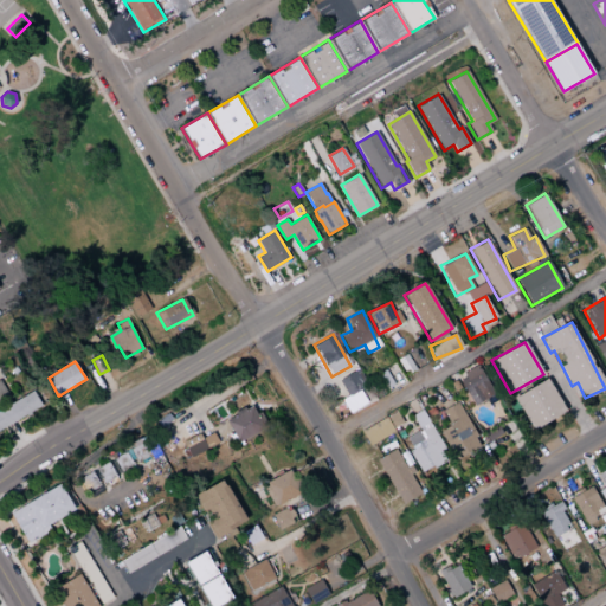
[(494,394),(478,367),(457,378),(472,406),(494,394)]
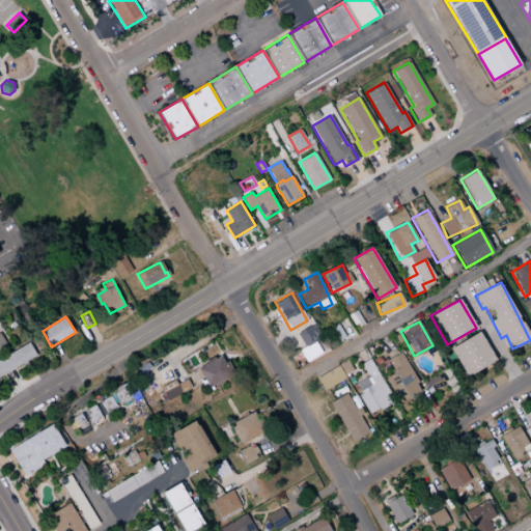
[(344,338),(337,325),(325,331),(332,343),(344,338)]
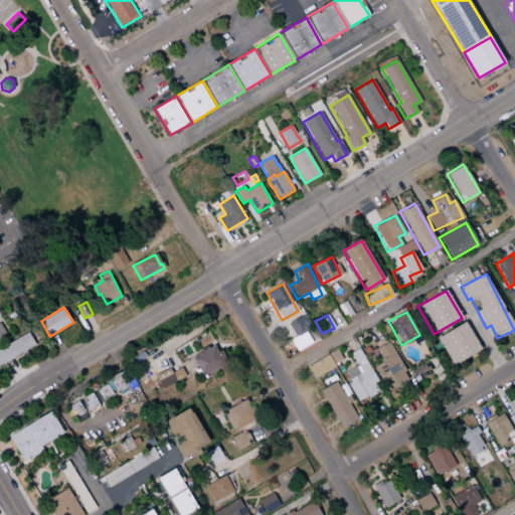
[(290,339),(296,351),(312,345),(306,331),(309,330),(303,316),(288,322),(294,337),(290,339)]
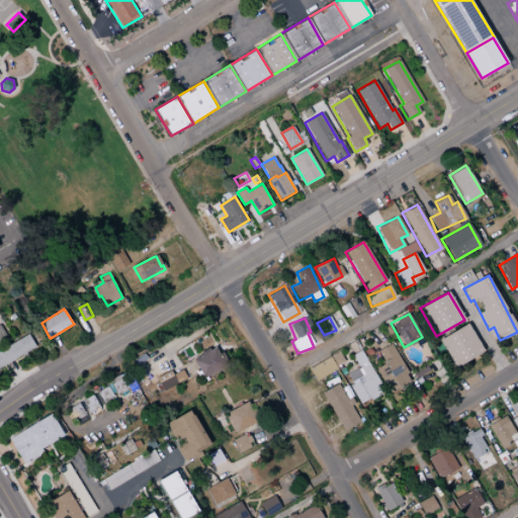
[(455,368),(484,353),(467,324),(439,339),(455,368)]
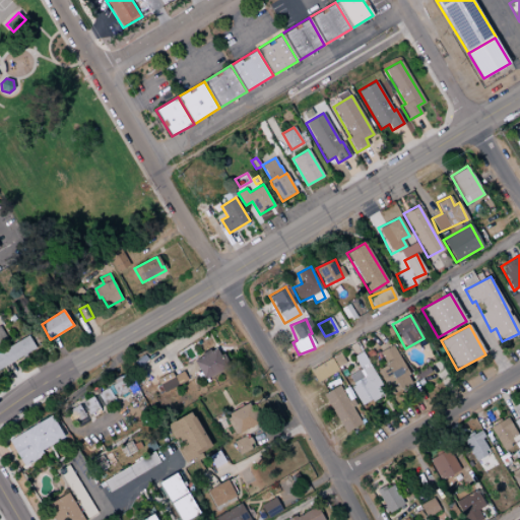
[(0,326),(8,340),(0,344),(0,326)]
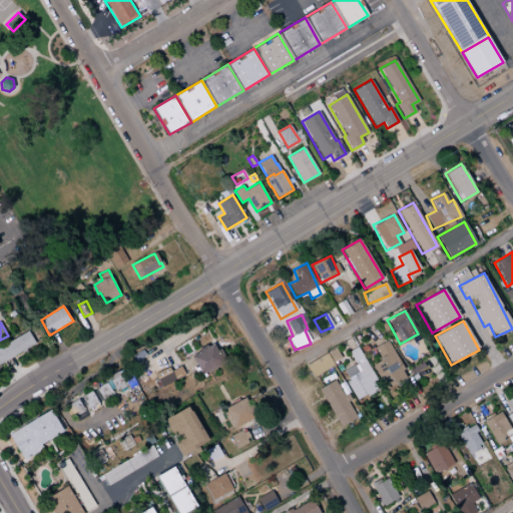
[(0,347),(29,331),(35,342),(36,343),(26,349),(27,350),(23,353),(22,351),(0,364),(0,347)]
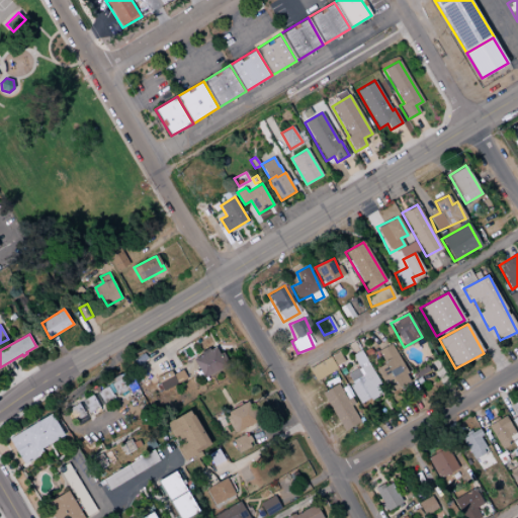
[(394,400),(404,395),(401,389),(411,383),(392,344),(377,350),(383,364),(377,367),(394,400)]
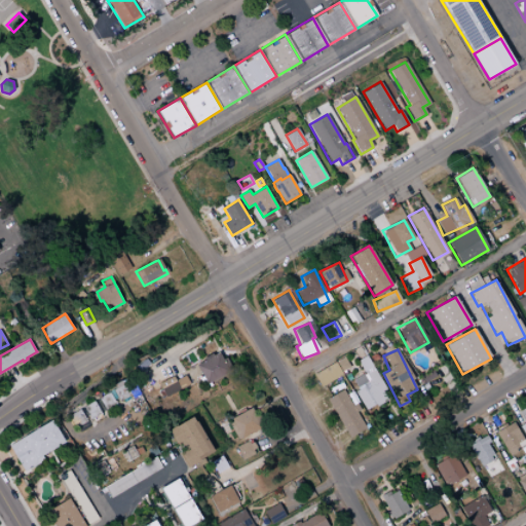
[(195,363),(204,383),(232,371),(227,360),(222,362),(219,352),(195,363)]
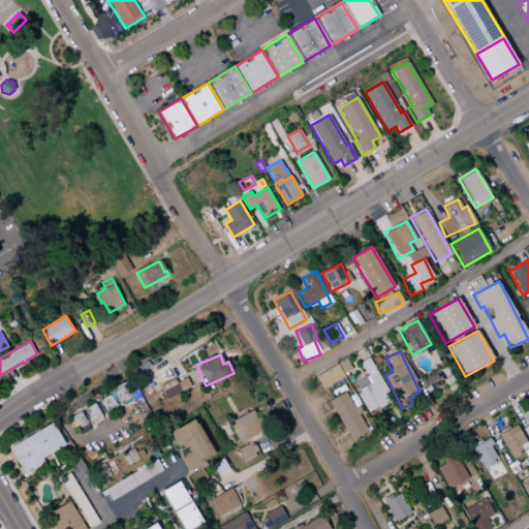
[(366,376),(354,382),(359,393),(356,394),(367,413),(391,401),(369,358),(360,363),(366,376)]
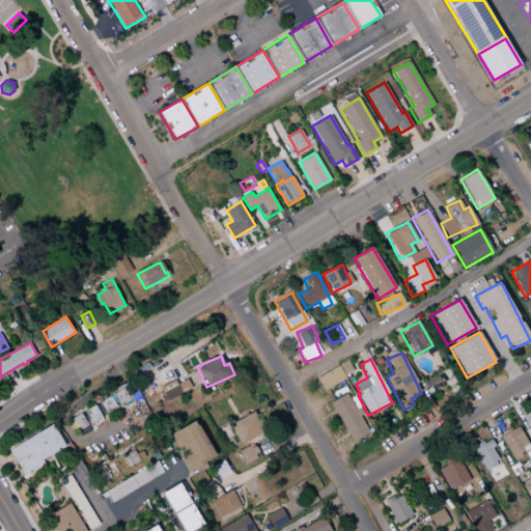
[(322,389),(353,374),(347,362),(315,376),(322,389)]
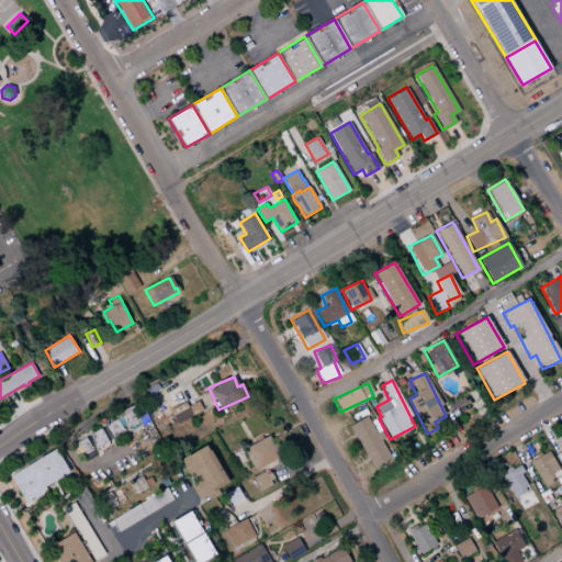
[(175,424),(202,415),(198,402),(186,405),(186,403),(169,408),(175,424)]
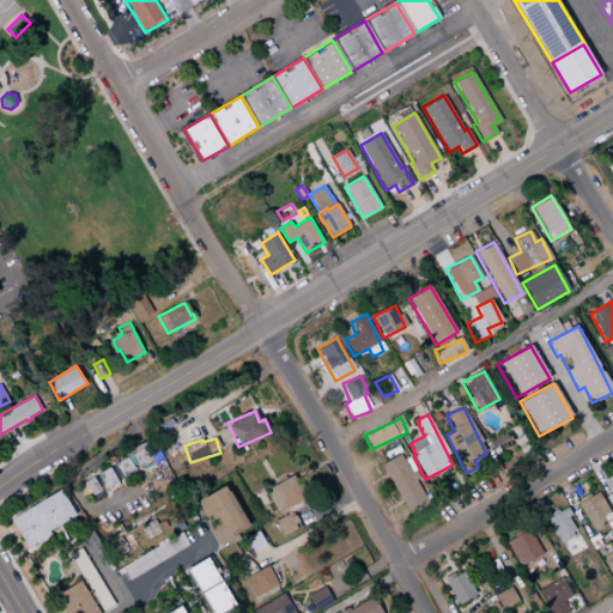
[(159,459),(153,443),(114,457),(122,479),(135,473),(134,468),(159,459)]
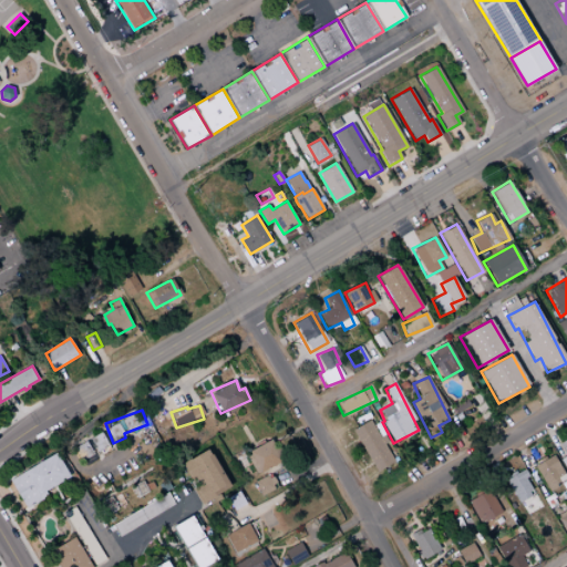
[(352,429),(374,473),(393,463),(384,444),(383,444),(371,420),(352,429)]
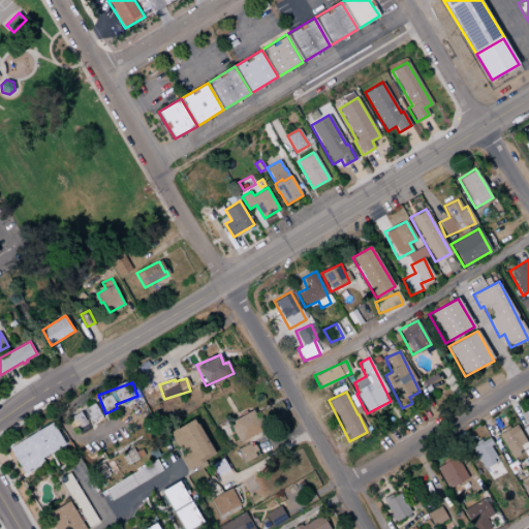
[(100,418),(95,403),(82,408),(83,411),(69,416),(73,428),(100,418)]
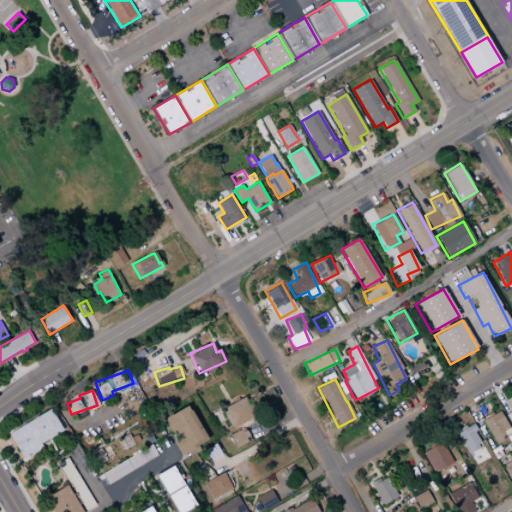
[(222,408),(231,428),(253,418),(243,398),(222,408)]
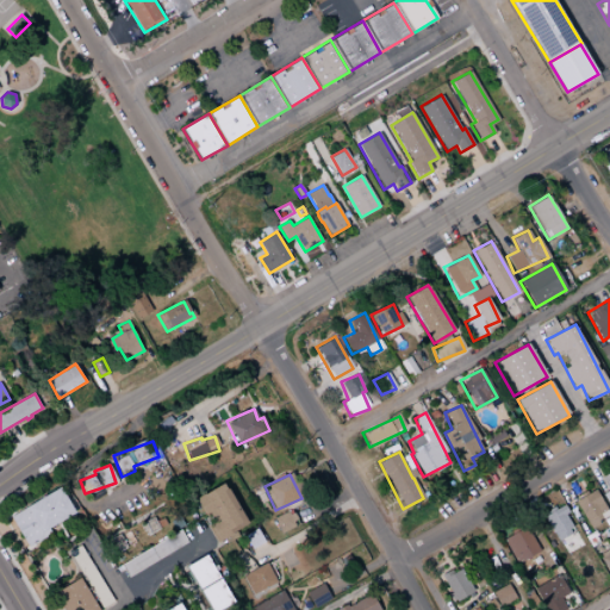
[(197,498),(210,523),(206,526),(216,545),(248,526),(224,483),(197,498)]
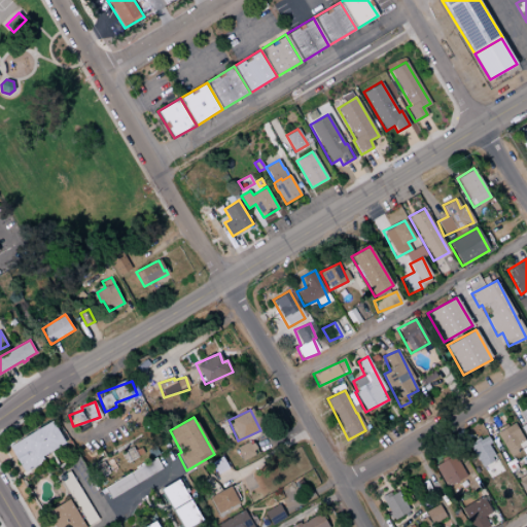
[(66,448),(53,422),(8,445),(22,470),(66,448)]
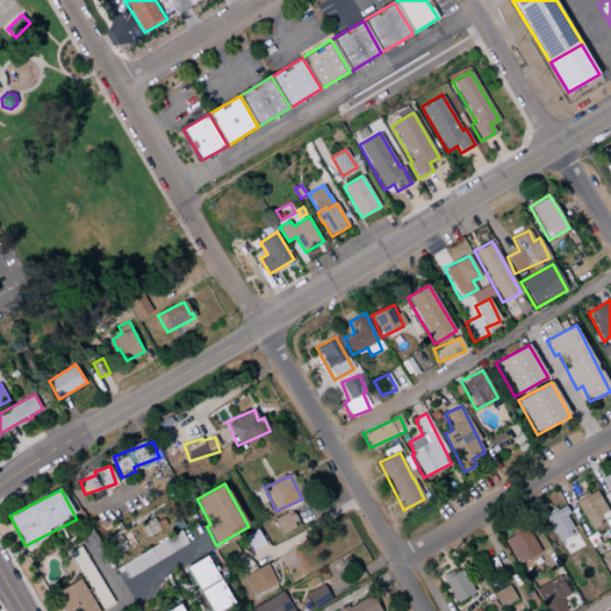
[(587,528),(610,519),(598,492),(576,500),(587,528)]
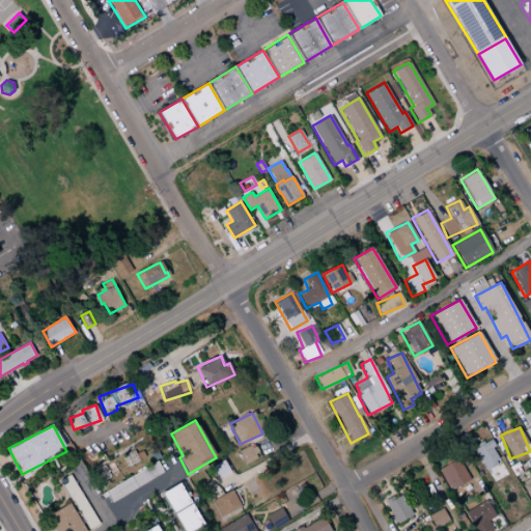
[(473,449),(484,471),(500,463),(490,441),(473,449)]
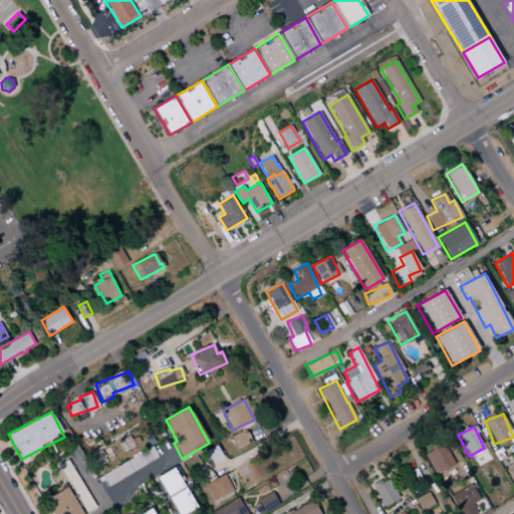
[(236,450),(249,444),(243,431),(229,437),(236,450)]
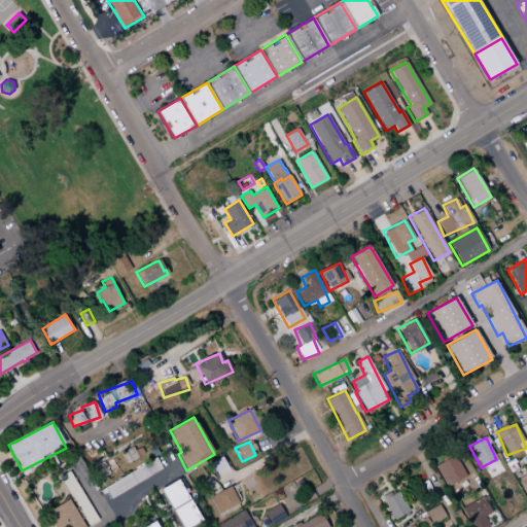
[(216,475),(227,467),(221,456),(210,463),(216,475)]
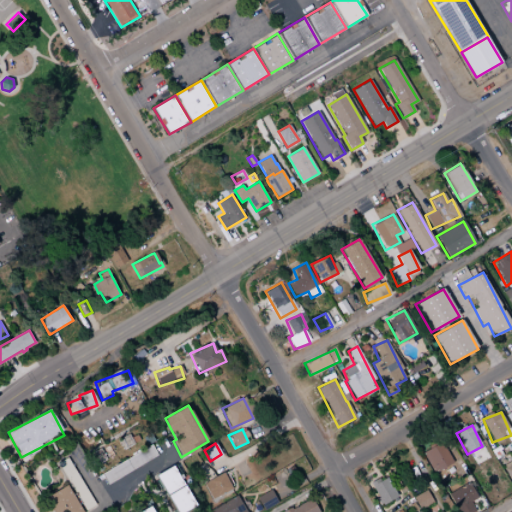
[(450,465),(441,443),(425,450),(434,472),(450,465)]
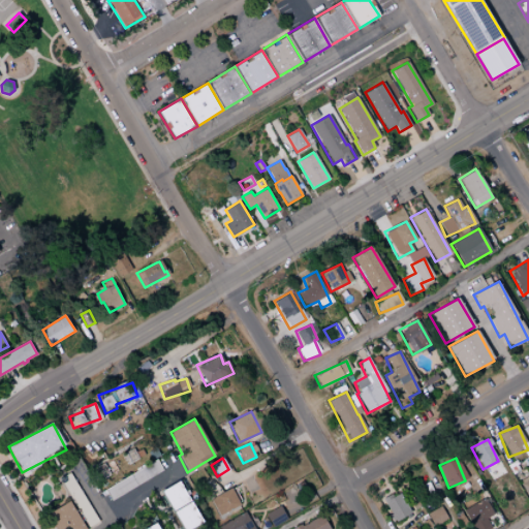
[(109,502),(161,470),(155,460),(102,491),(109,502)]
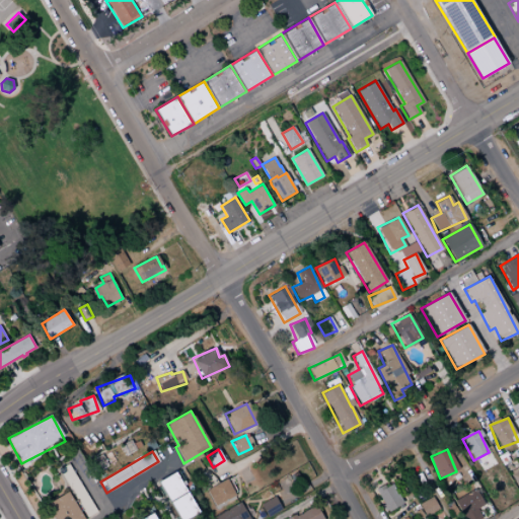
[(105,467),(101,455),(91,459),(95,470),(105,467)]
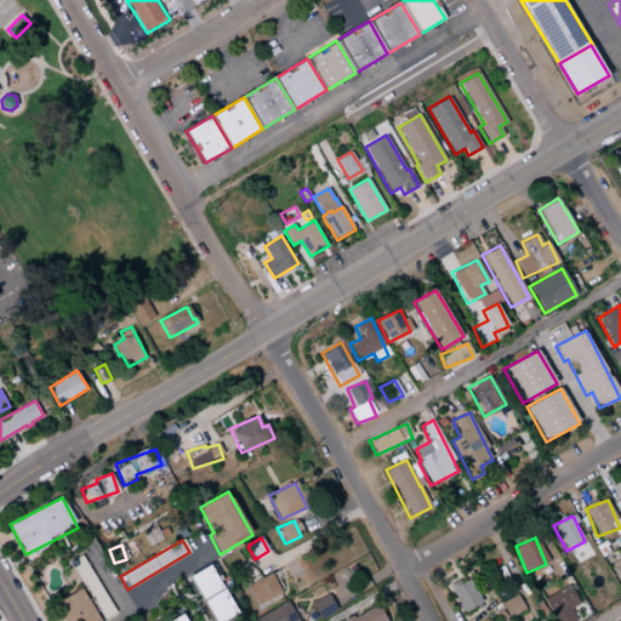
[(620,557),(609,563),(619,586),(620,585),(620,557)]
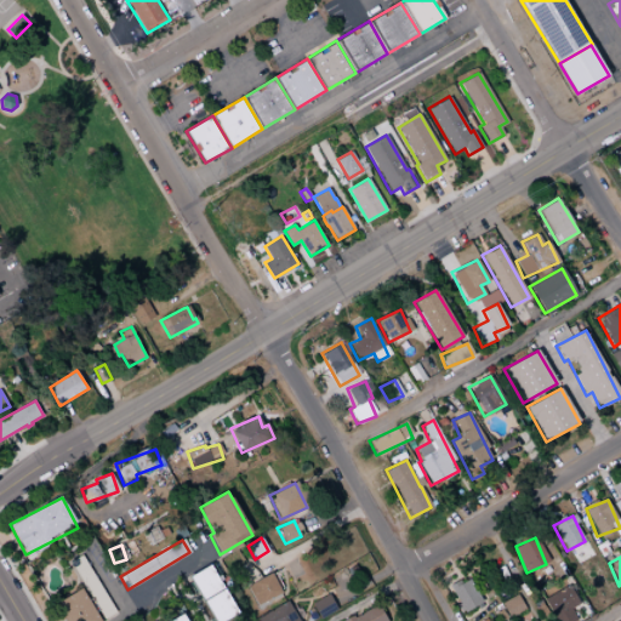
[(212,620),(223,620),(237,614),(210,565),(188,576),(212,620)]
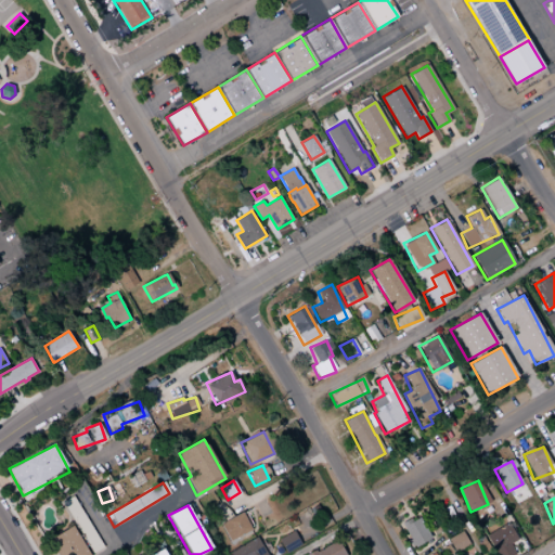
[(253,528),(242,512),(219,525),(229,542),(253,528)]
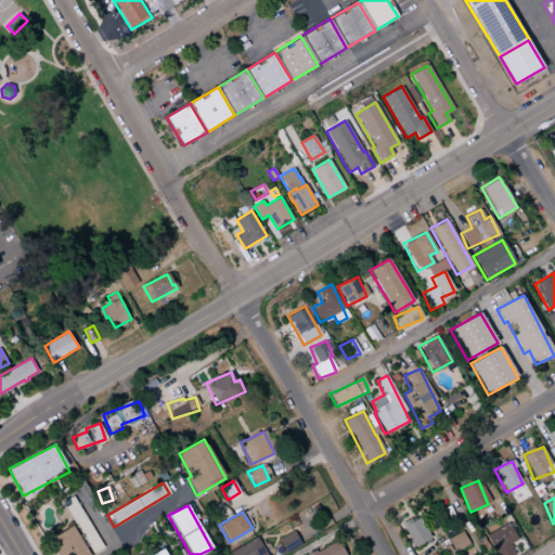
[(411,547),(429,540),(418,516),(401,524),(411,547)]
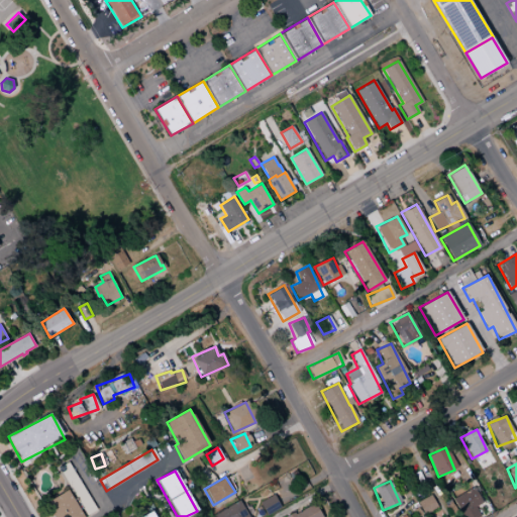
[(482,503),(473,487),(451,499),(462,516),(477,516),(480,516),(475,507),(482,503)]
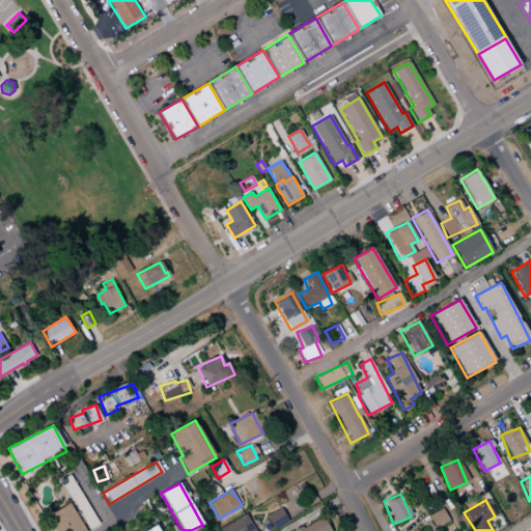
[(49,513),(56,530),(83,530),(72,504),(49,513)]
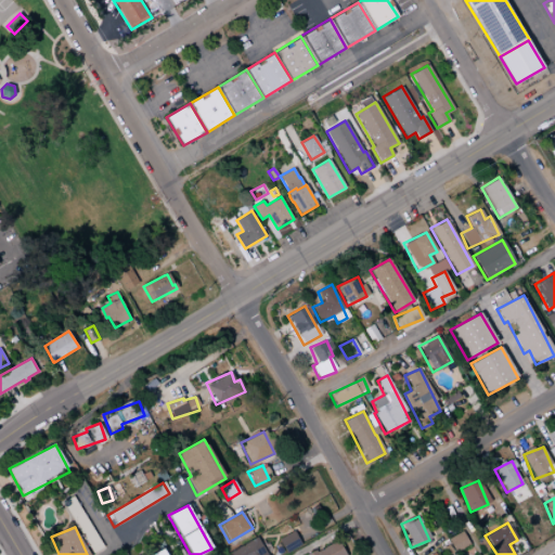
[(300,545),(293,531),(278,540),(285,554),(300,545)]
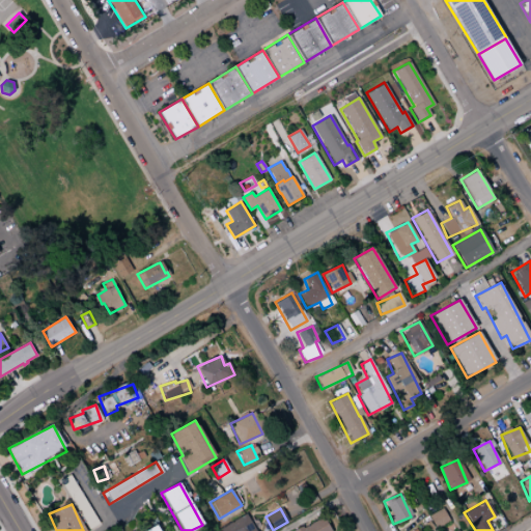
[(434,528),(448,521),(442,508),(427,515),(434,528)]
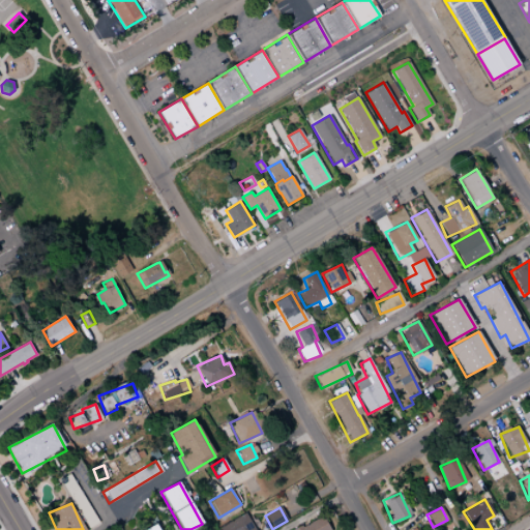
[(217,528),(217,529),(254,529),(244,512),(217,528)]
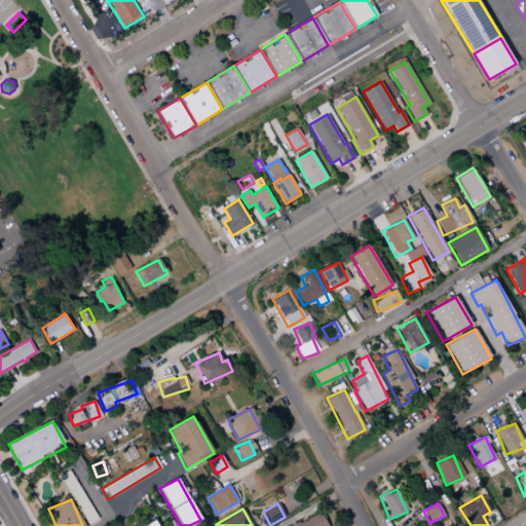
[(326,525),(321,513),(289,525),(326,525)]
